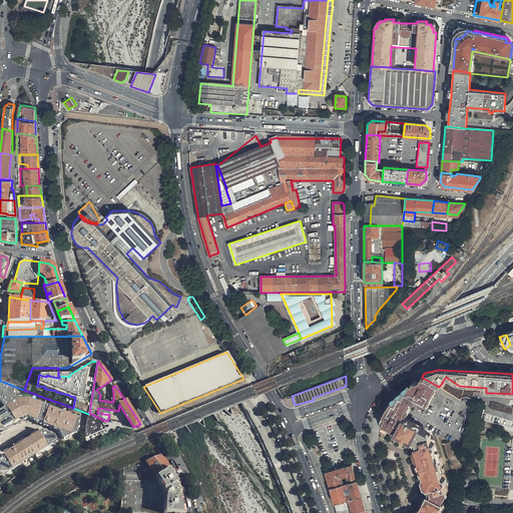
[(417,383),(415,382),(413,386),(411,386),(407,392),(406,392),(402,398),(399,397),(397,401),(398,401),(397,404),(392,402),(387,409),(384,414),(382,418),(385,420),(383,424),(384,424),(389,427),(397,431),(401,433),(402,437),(409,440),(413,439),(415,440),(417,447),(415,448),(419,460),(418,460),(422,474),(424,474),(430,494),(428,497),(427,497),(423,505),(424,507),(422,511),(423,512),(422,512),(438,512),(445,501),(442,500),(445,495),(443,494),(445,490),(447,490),(446,486),(448,484),(444,473),(442,472),(443,470),(437,452),(436,451),(437,449),(433,438),(431,437),(430,434),(428,435),(426,434),(427,431),(420,427),(421,426),(404,417),(412,401),(415,402),(416,399),(418,396),(429,402),(437,386),(423,378),(421,382),(419,384),(417,383)]
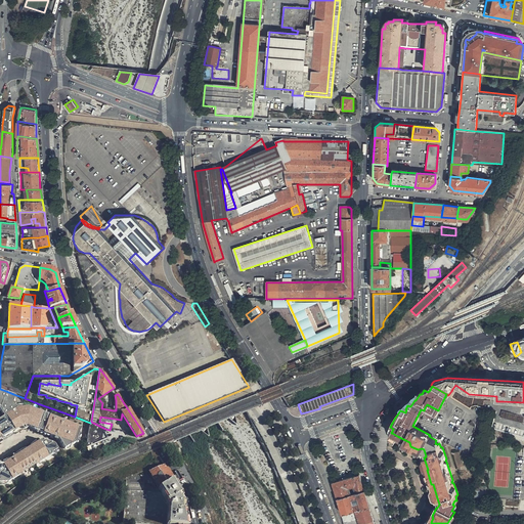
[(0,487),(4,489),(11,478),(58,451),(53,442),(40,438),(0,462),(0,461),(0,441),(24,425),(57,439),(64,447),(75,441),(80,427),(26,405),(16,406),(12,401),(13,394),(0,390),(0,409),(2,415),(0,416),(0,487)]
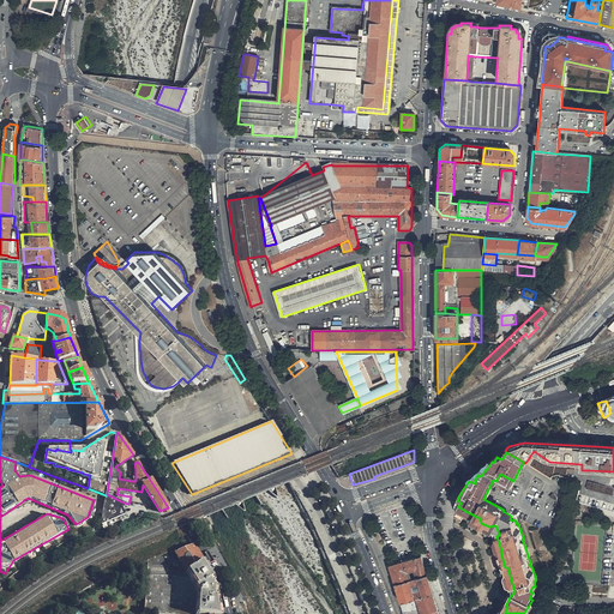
[(494,462),(497,457),(491,462),(486,469),(487,469),(492,462),(494,462)]
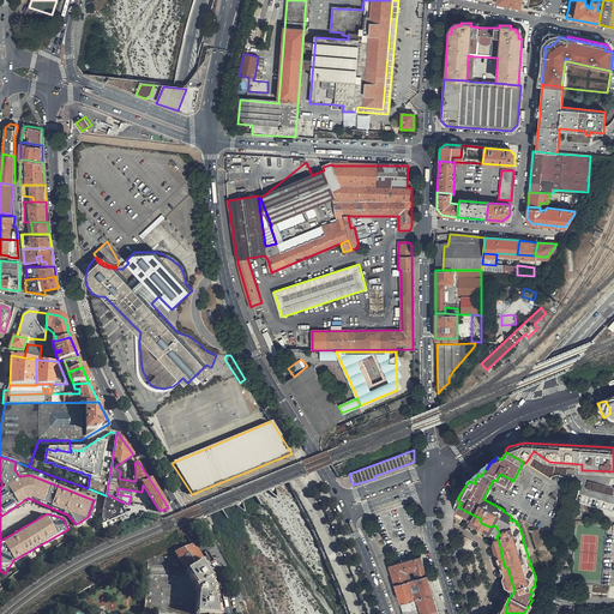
[(500,474),(498,477),(512,485),(513,481),(500,474)]
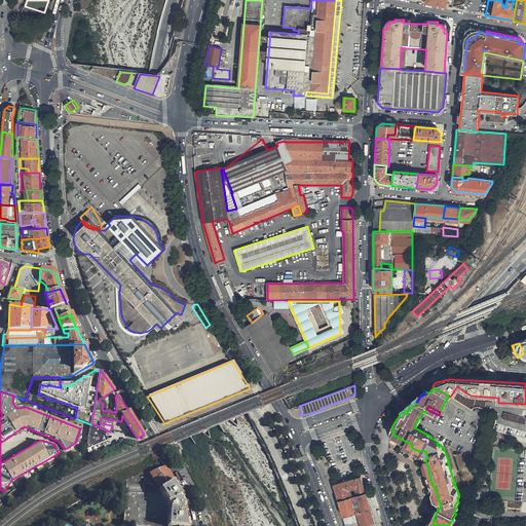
[(106,433),(106,430),(91,423),(90,424),(87,438),(95,438),(95,435),(98,433),(106,433)]
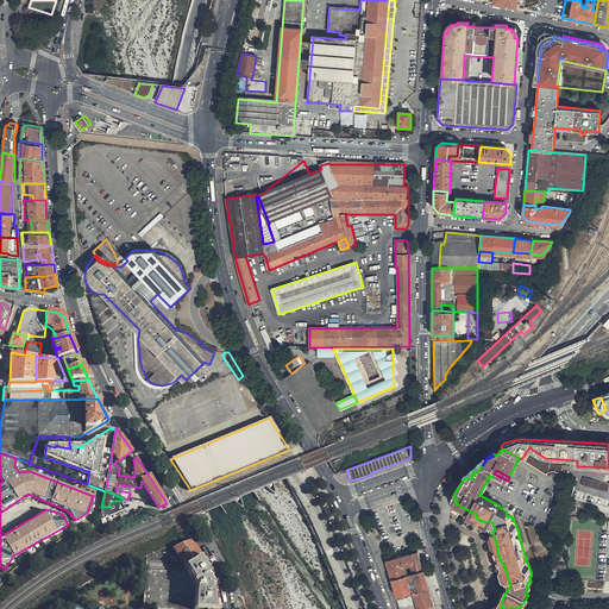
[(452,500),(452,501),(453,507),(457,516),(462,507),(456,503),(454,503),(457,498),(453,496),(453,497),(452,498),(452,500)]
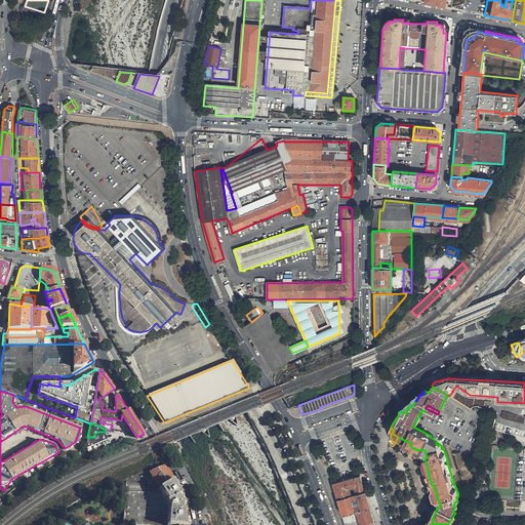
[(524,524),(524,438),(491,429),(467,521),(470,522),(491,523),(524,524)]
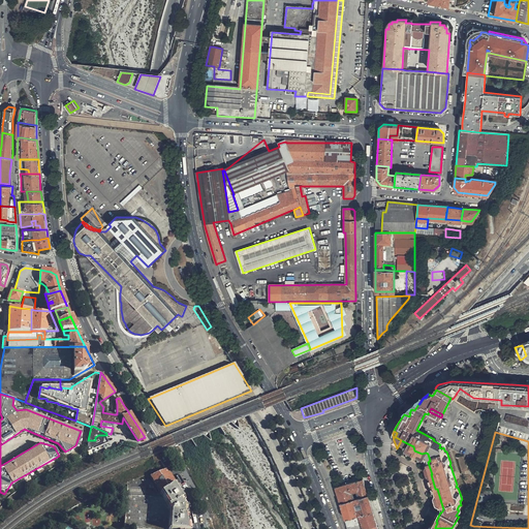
[(98,446),(95,440),(88,440),(88,452),(98,446)]
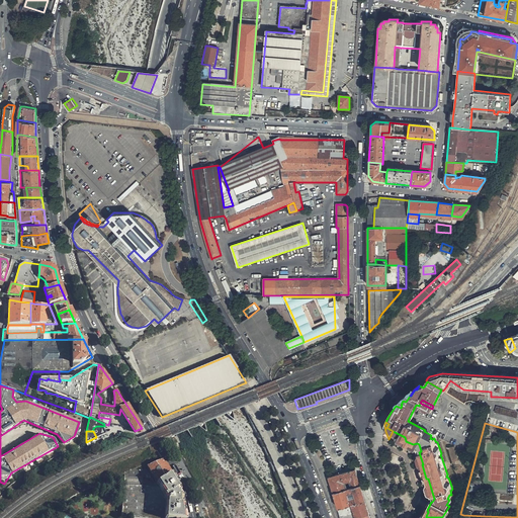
[(405,437),(401,435),(399,439),(417,448),(422,464),(423,464),(419,452),(421,451),(419,444),(417,443),(413,444),(406,441),(405,437)]
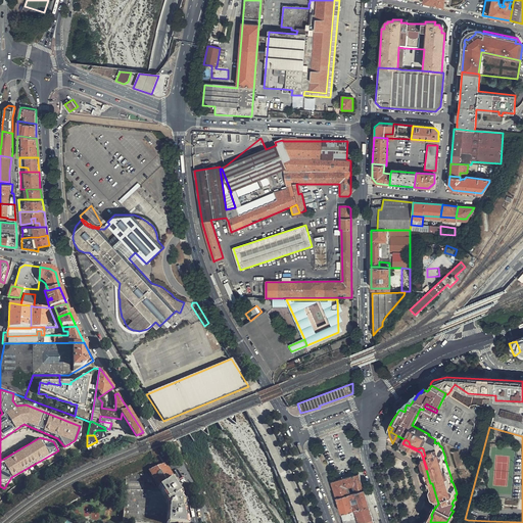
[(173,478),(163,465),(150,472),(159,486),(172,479),(173,478)]
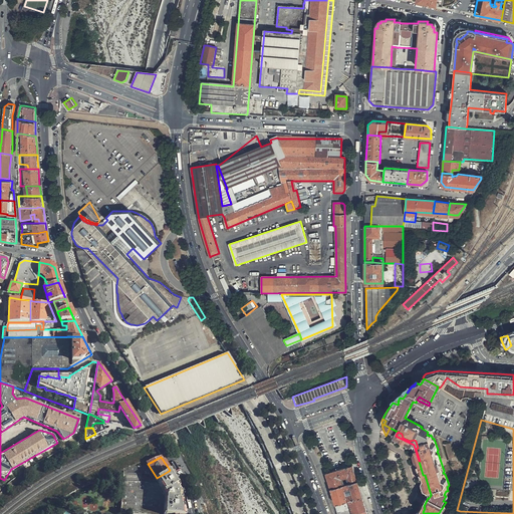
[(144,465),(138,467),(139,476),(140,476),(141,474),(150,474),(145,465),(144,465)]
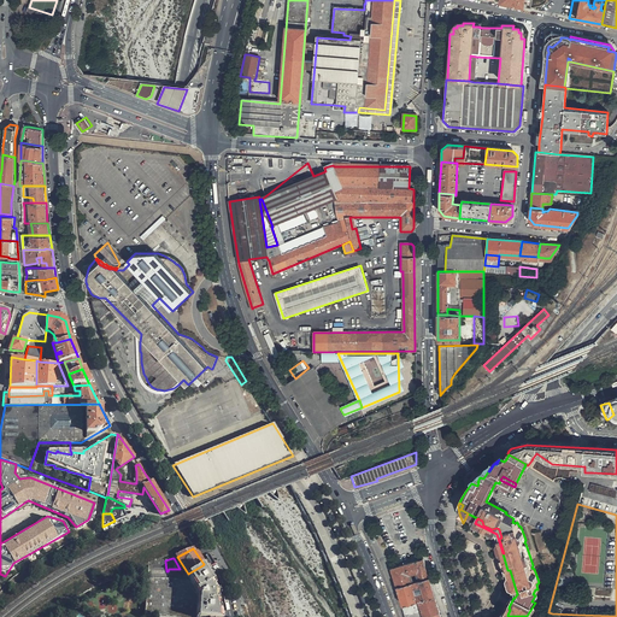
[(422,558),(391,568),(397,586),(411,581),(407,571),(416,569),(419,579),(428,576),(422,558)]
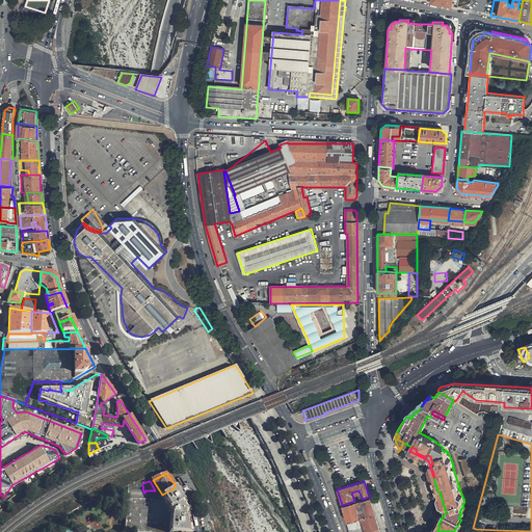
[(142,483),(125,490),(125,493),(143,493),(142,483)]
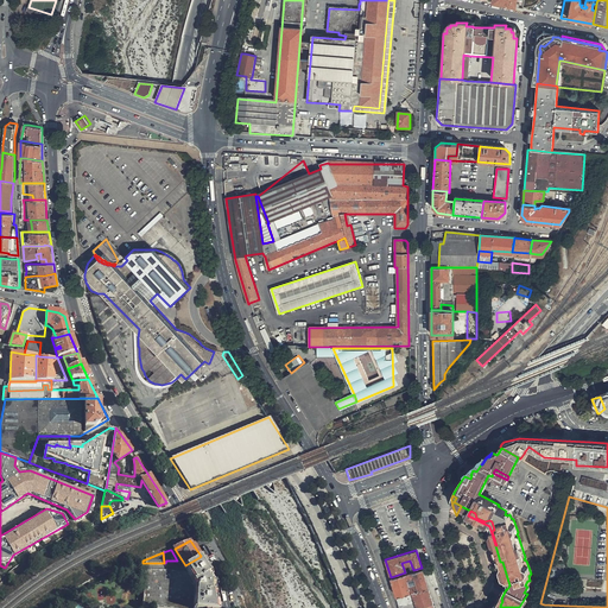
[(200,557),(185,565),(195,584),(196,607),(217,607),(210,572),(200,557)]
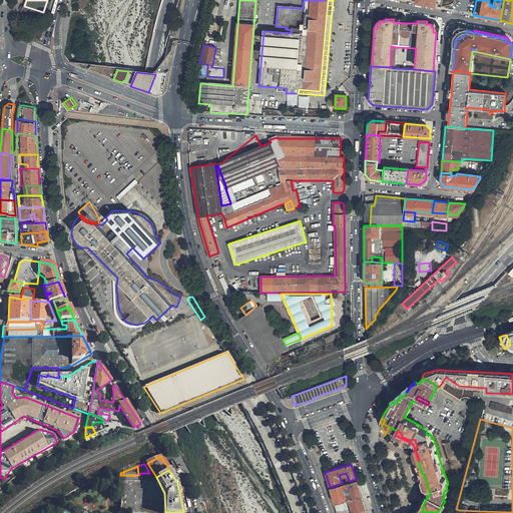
[(120,473),(107,478),(108,481),(119,477),(120,476),(120,475),(120,473)]
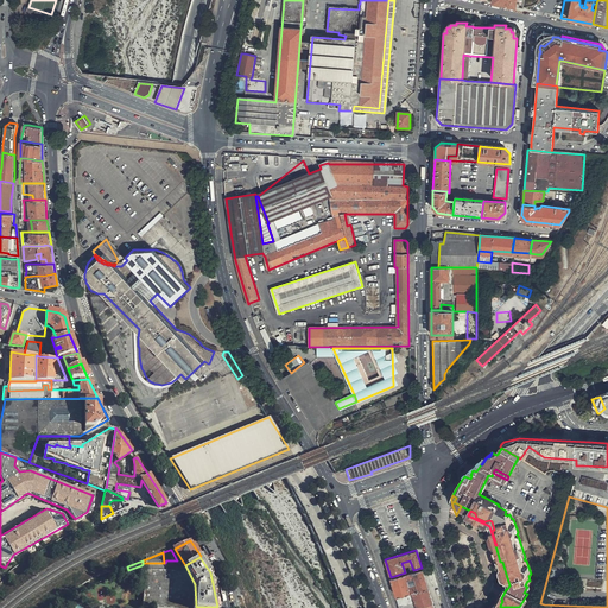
[(502,562),(500,562),(506,582),(495,603),(500,606),(502,601),(501,599),(506,589),(507,589),(510,586),(502,562)]
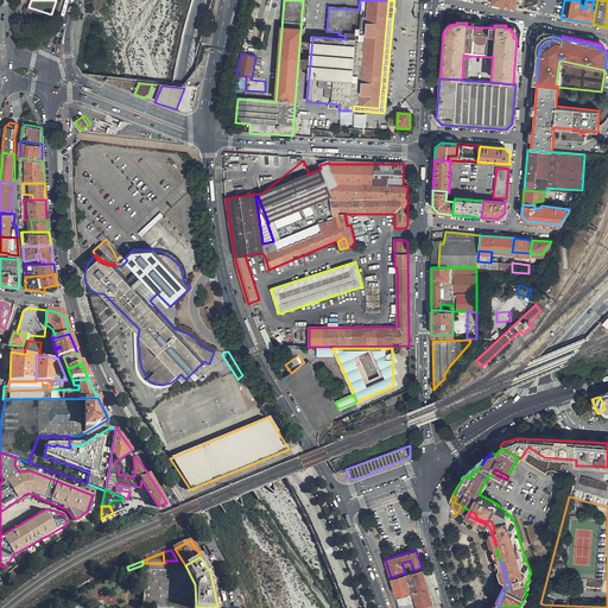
[(196,607),(195,584),(185,565),(185,571),(163,570),(143,569),(141,607),(164,607),(196,607)]
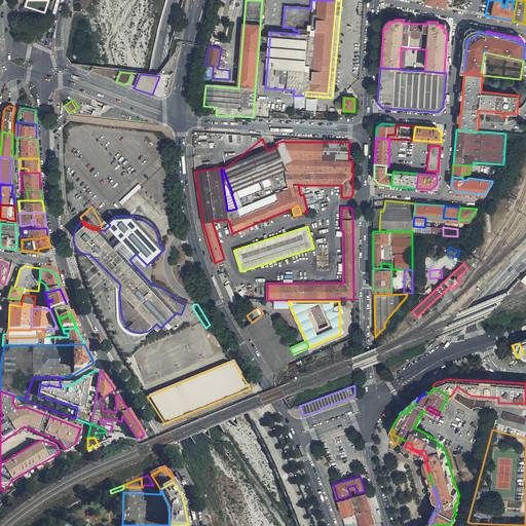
[(370,508),(365,491),(358,493),(350,495),(338,499),(343,516),(357,512),(370,508)]
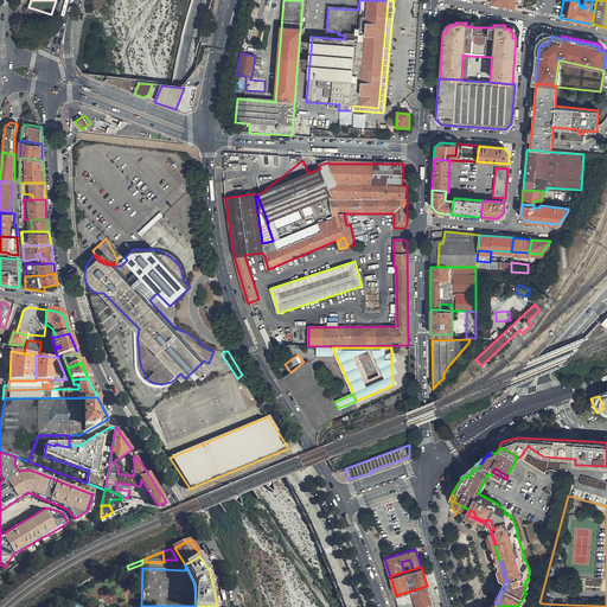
[(416,606),(433,606),(427,586),(411,590),(416,606)]
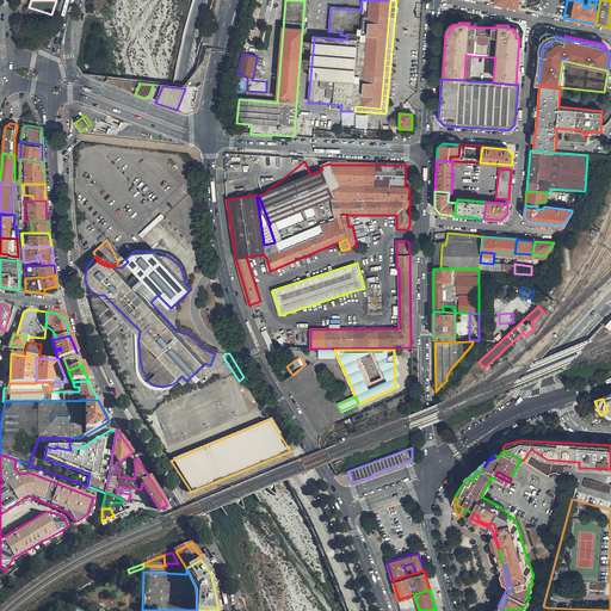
[(419,610),(414,594),(399,599),(401,610),(419,610)]
